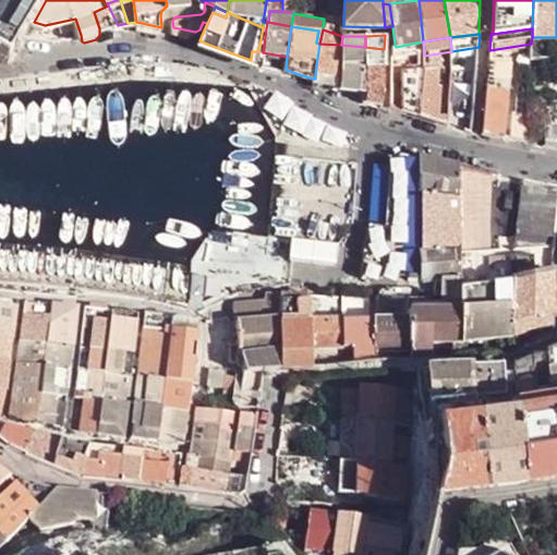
[(531,57),(556,57),(556,37),(532,37),(531,44),(531,57)]
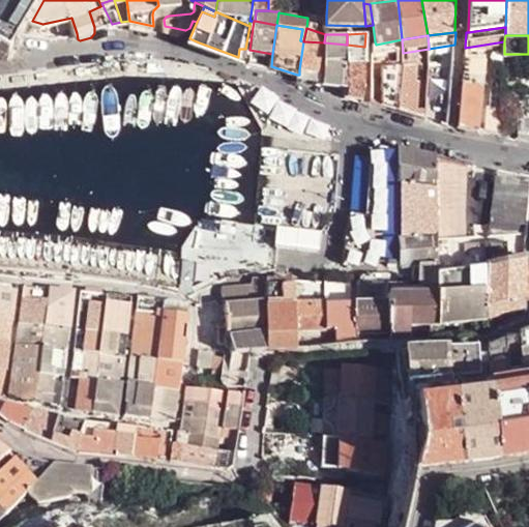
[(403,53),(402,39),(376,45),(375,41),(372,42),(372,46),(372,57),(403,53)]
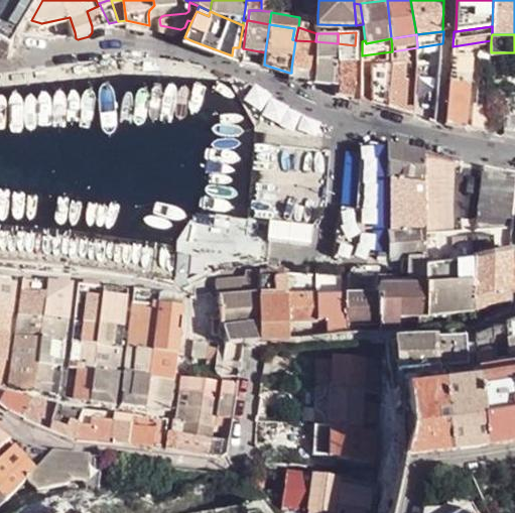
[(291,68),(313,71),(314,57),(315,41),(295,40),(291,68)]
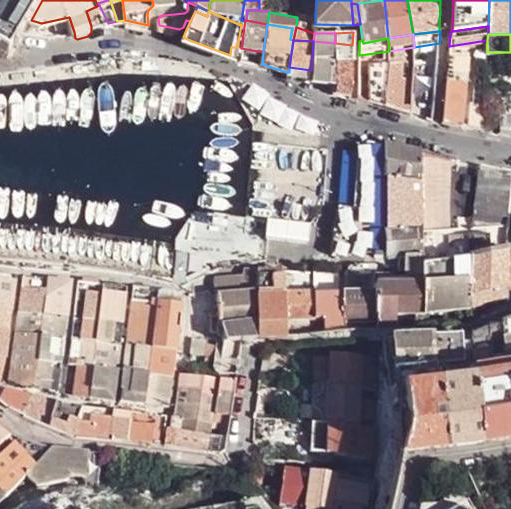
[(353,60),(352,45),(335,43),(313,41),(312,57),(334,58),(353,60)]
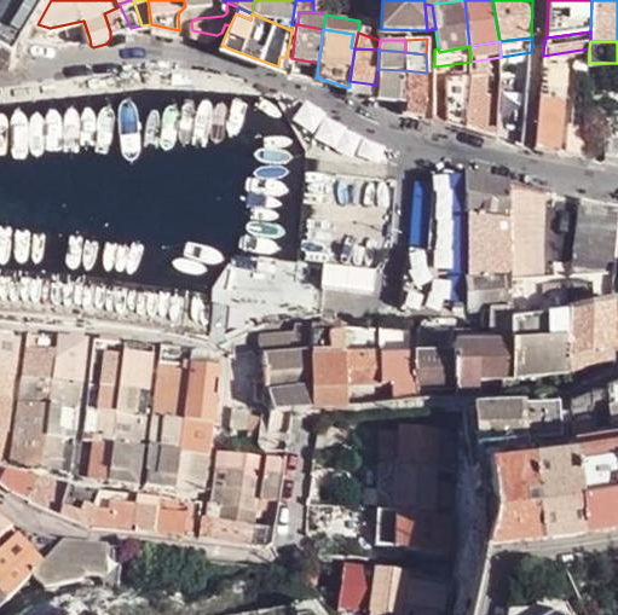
[(317,77),(318,63),(292,58),(290,69),(290,71),(317,77)]
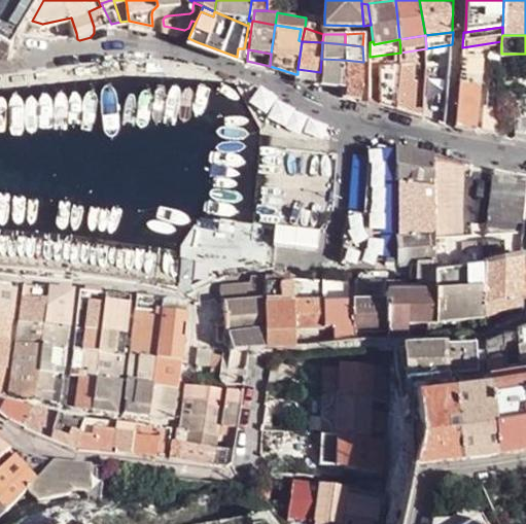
[(480,84),(483,58),(475,58),(461,57),(460,81),(480,84)]
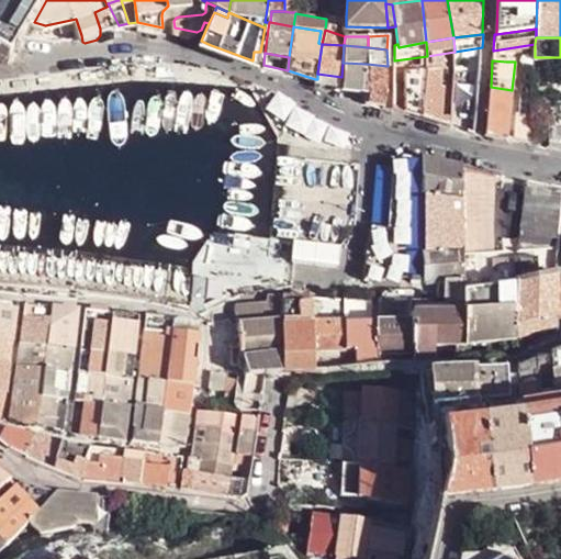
[(341,88),(367,90),(367,64),(343,63),(341,77),(341,88)]
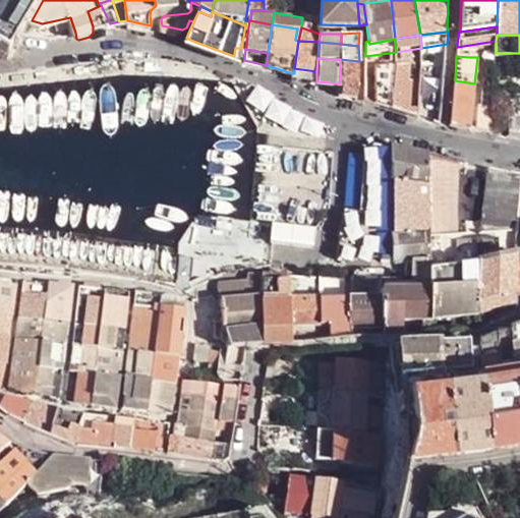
[(340,83),(358,84),(359,61),(340,59),(340,83)]
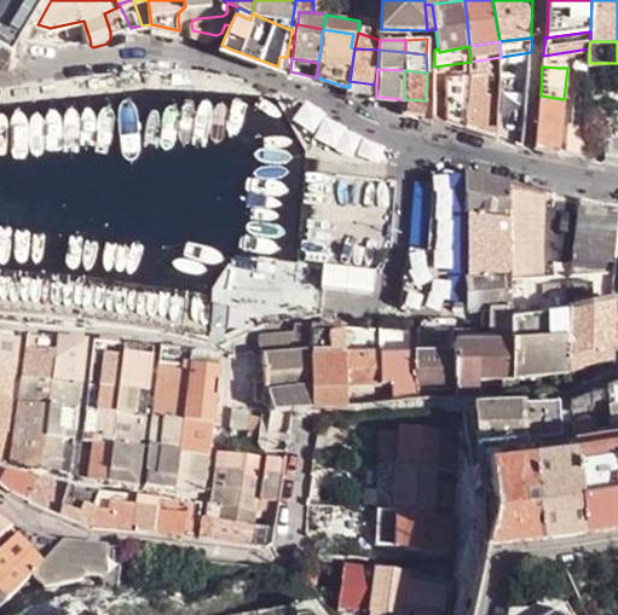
[(446,110),(446,120),(466,125),(471,77),(471,73),(448,76),(446,110)]
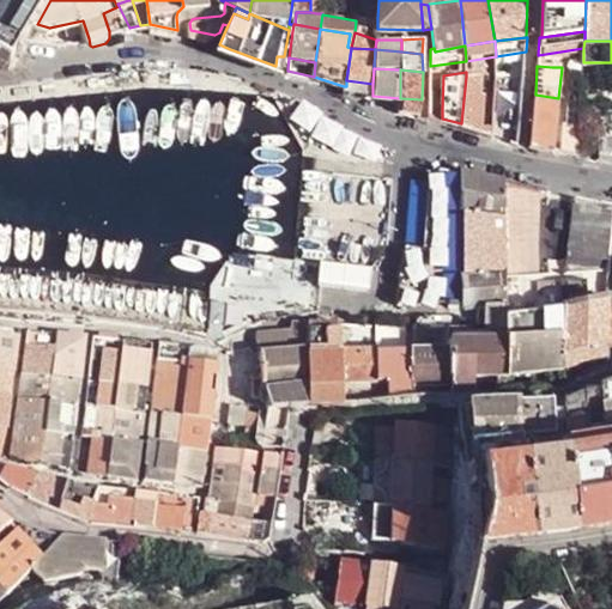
[(474,128),(483,131),(488,95),(483,95),(485,74),(466,77),(461,123),(474,128)]
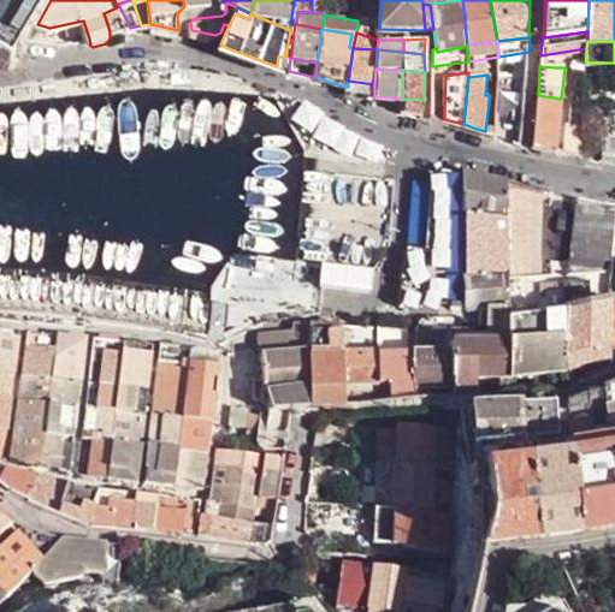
[(374,84),(348,81),(348,87),(374,96),(374,84)]
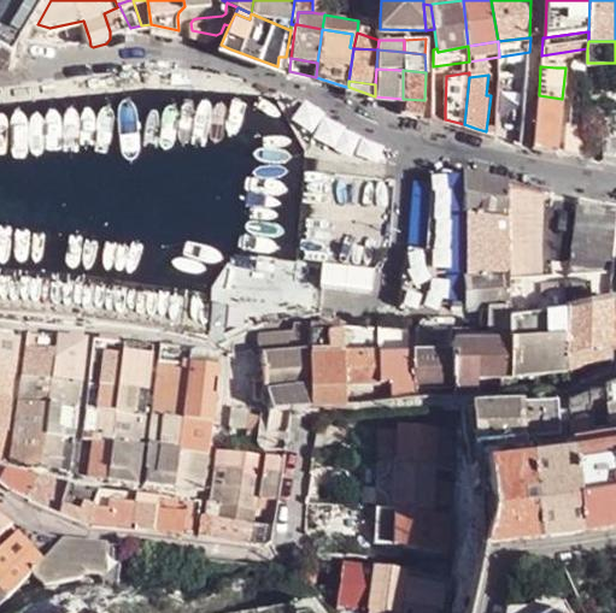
[(546,148),(557,151),(562,99),(539,95),(534,146),(546,148)]
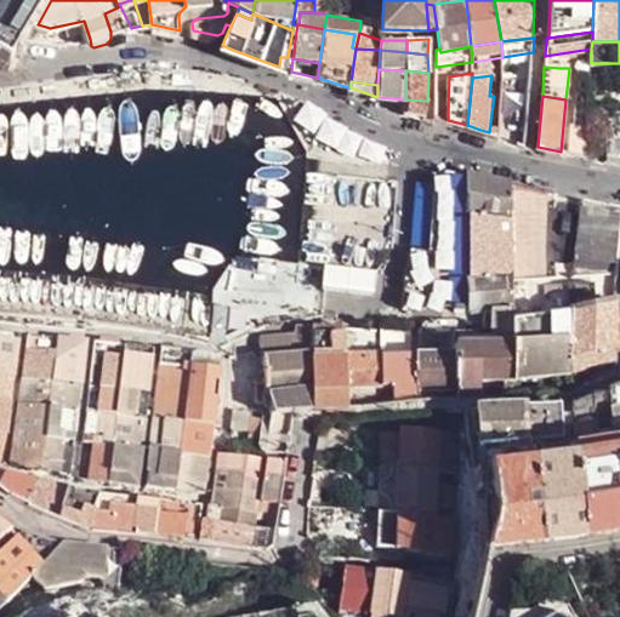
[(427,114),(427,101),(405,100),(405,110),(421,113),(427,114)]
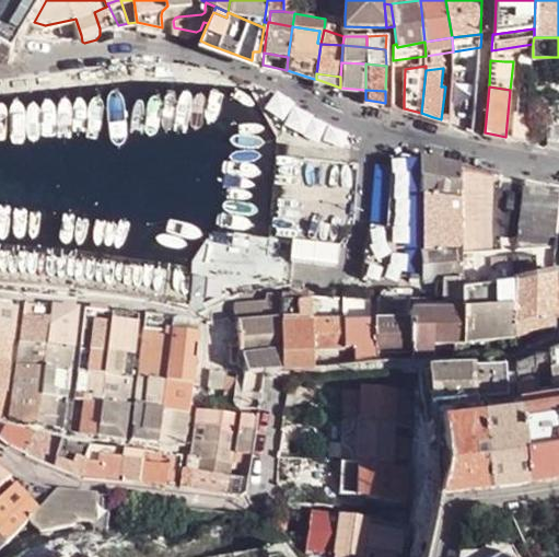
[(548,144),(558,146),(558,105),(548,105),(548,144)]
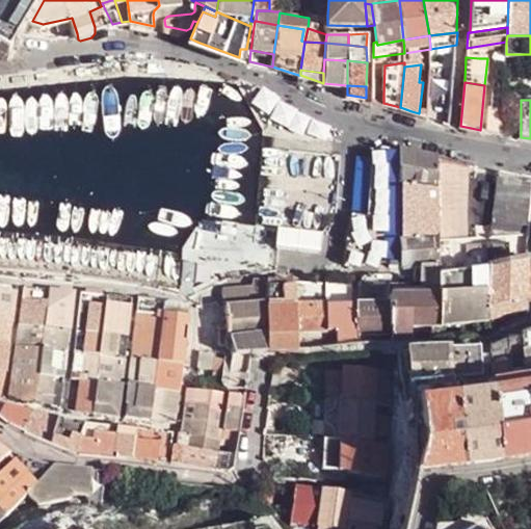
[(488,131),(502,134),(503,106),(489,106),(488,131)]
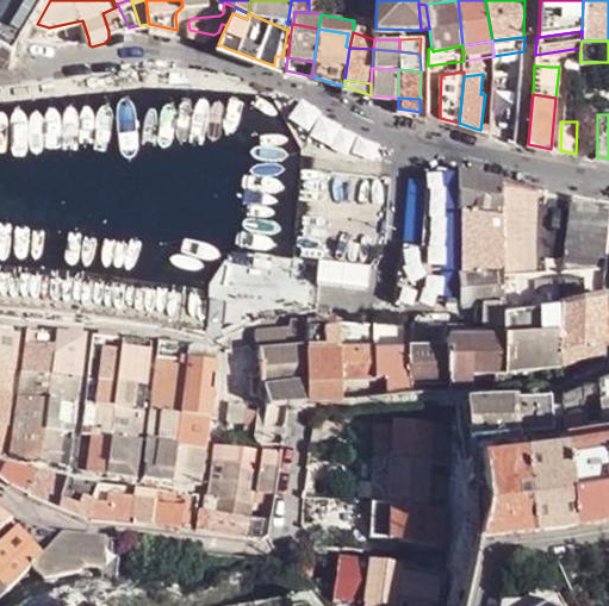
[(398,299),(416,301),(437,301),(437,307),(464,306),(463,263),(460,173),(439,168),(428,177),(423,244),(404,243),(402,272),(401,272),(398,299)]
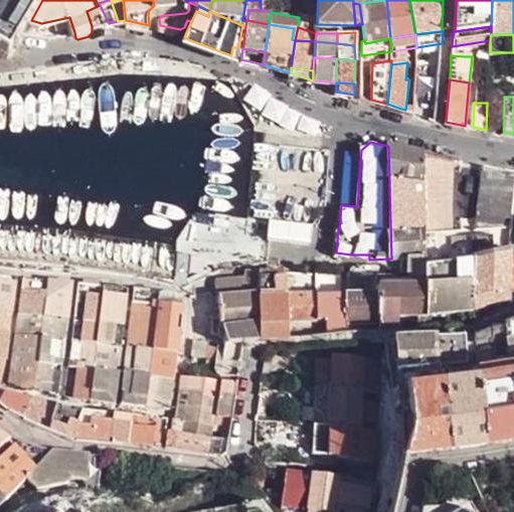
[(423,152),(388,146),(390,222),(391,259),(410,258),(425,257),(425,232),(423,152)]
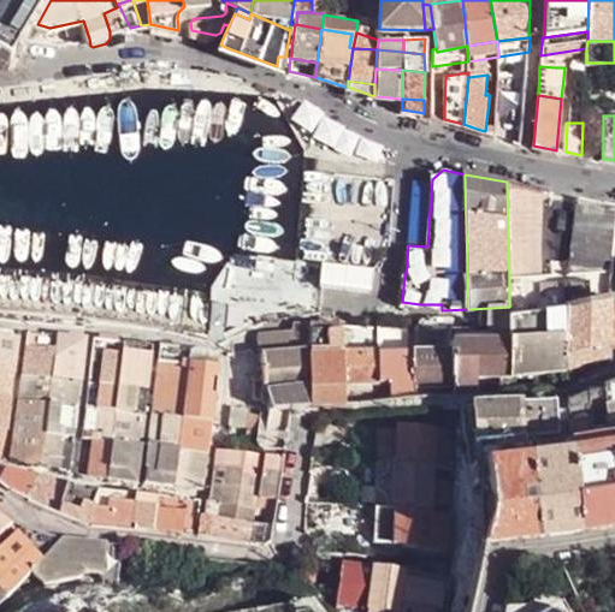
[(543,189),(507,182),(509,278),(543,275),(542,273),(540,242),(543,189)]
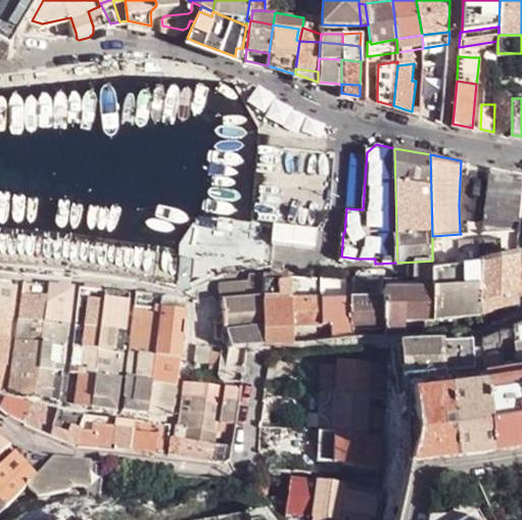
[(505,170),(490,167),(488,196),(521,202),(521,174),(505,170)]
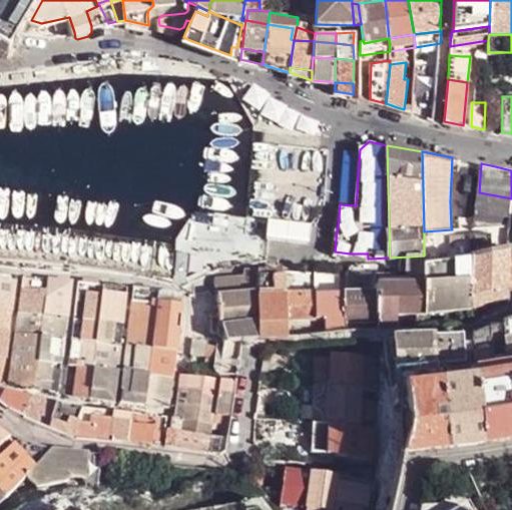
[(511,198),(479,192),(476,225),(510,222),(511,198)]
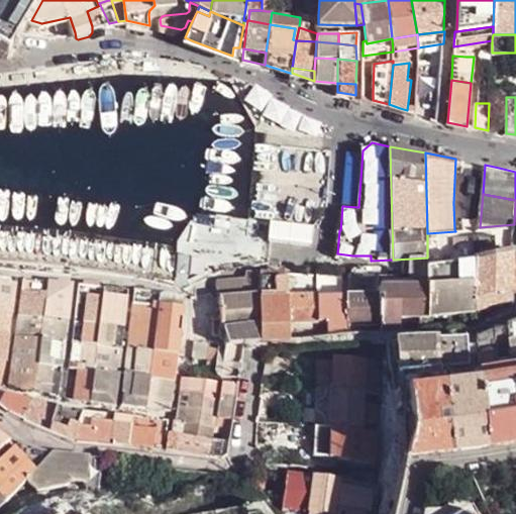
[(314,223),(272,219),(272,234),(313,238),(314,223)]
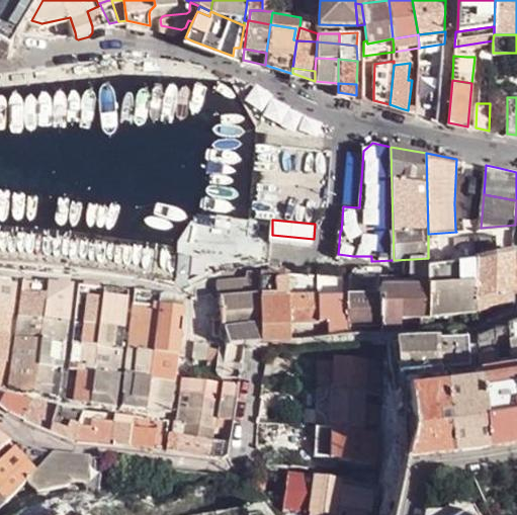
[(513,251),(476,260),(474,296),(509,290),(512,289),(514,266),(512,266),(513,253),(513,251)]
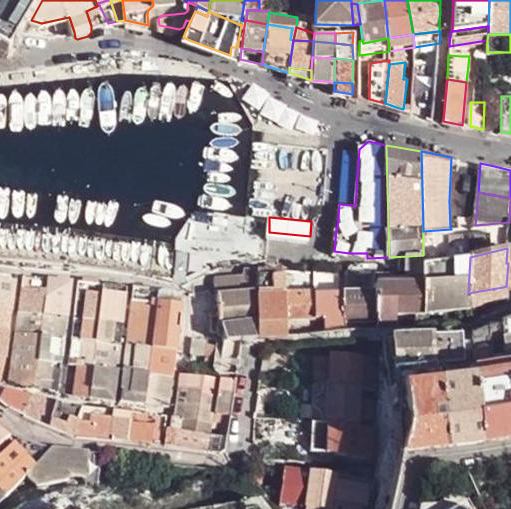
[(423,255),(408,256),(407,264),(406,277),(423,276),(423,264),(423,255)]
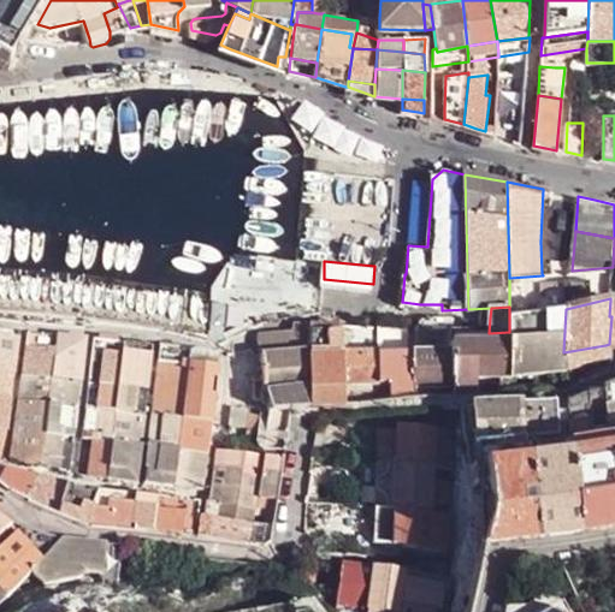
[(566,309),(509,318),(509,332),(508,339),(508,375),(562,368),(563,352),(566,309)]
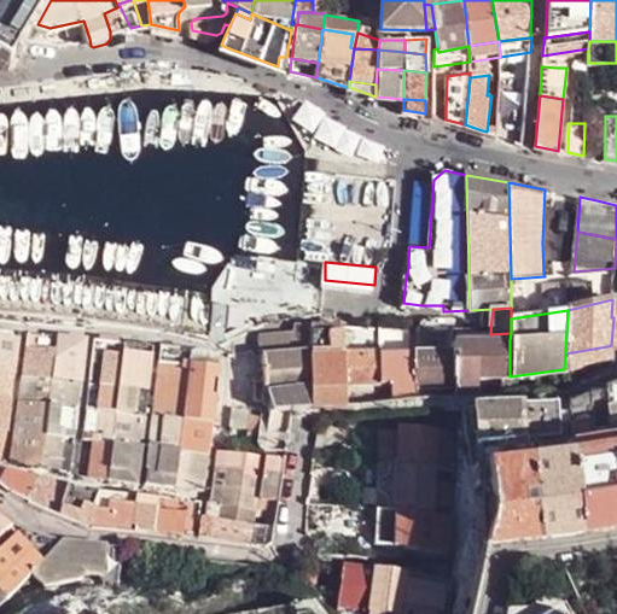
[(333,323),(312,323),(310,329),(313,350),(330,349),(329,333),(333,332),(343,331),(344,326),(348,325),(348,321),(339,321),(336,323),(333,323)]
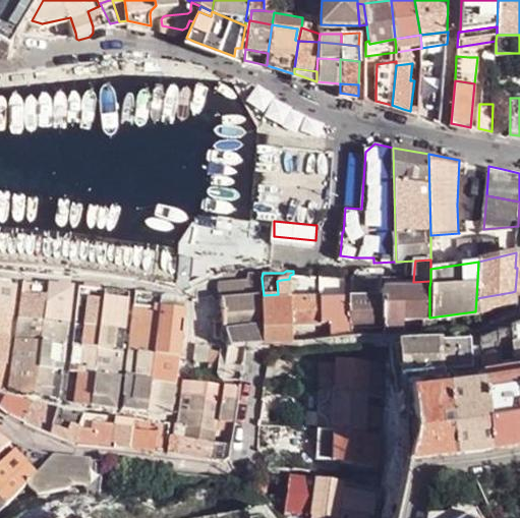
[(236,280),(219,282),(222,300),(264,295),(262,278),(263,273),(250,273),(250,279),(236,280)]
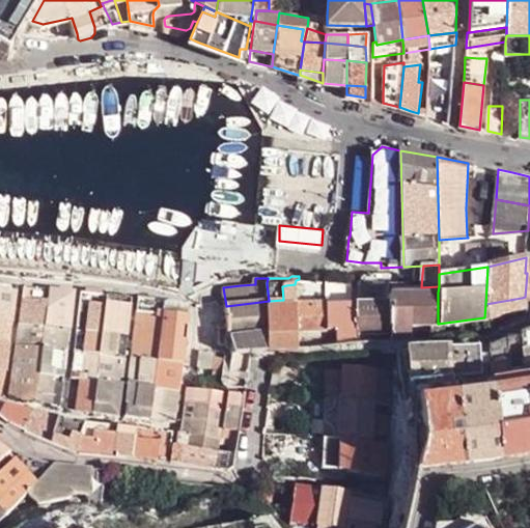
[(411,294),(409,280),(390,280),(389,294),(411,294)]
